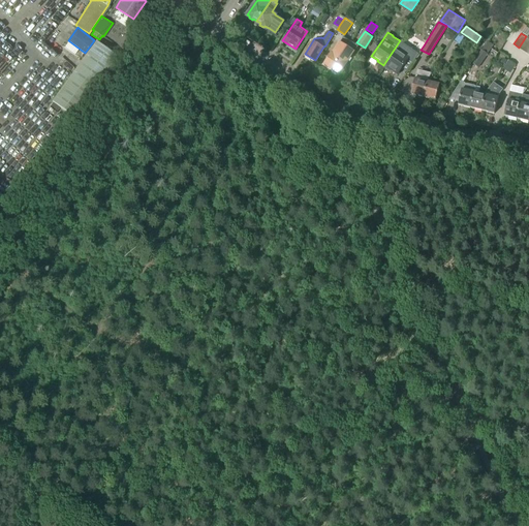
[(331,69),(350,40),(343,35),(333,51),(323,64),(331,69)]
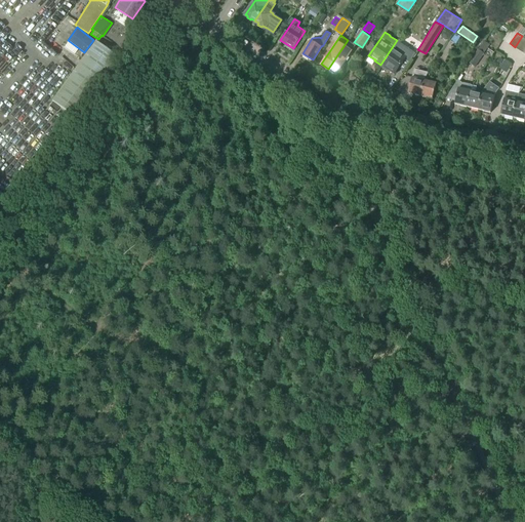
[(520,50),(524,42),(524,38),(522,36),(515,47),(520,50)]
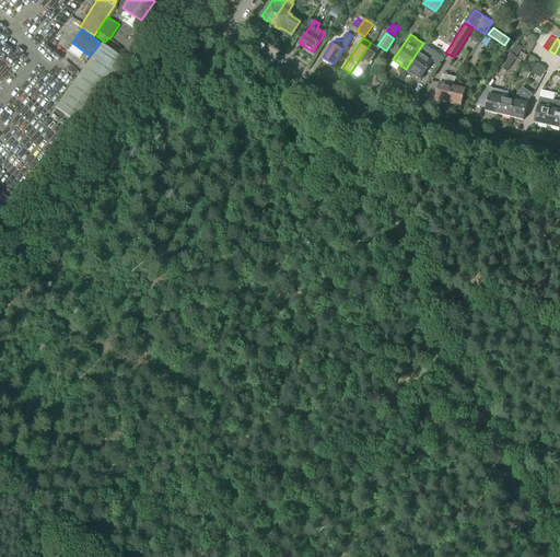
[(516,42),(510,51),(516,55),(522,46),(516,42)]
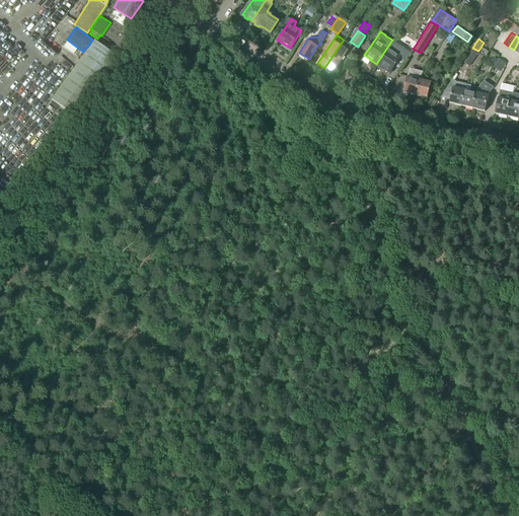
[(56,108),(59,104),(72,115),(116,55),(94,40),(51,98),(52,99),(49,103),(56,108)]
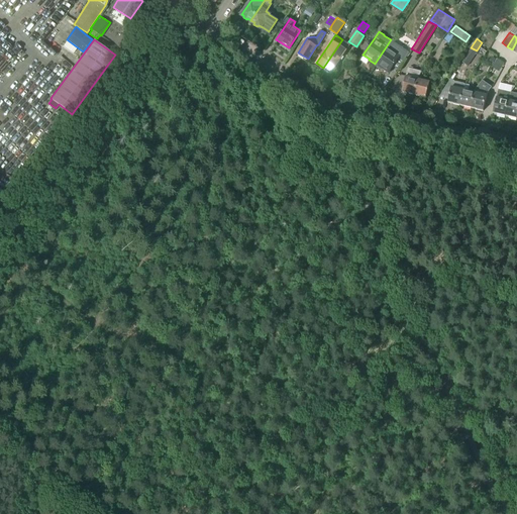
[(342,39),(323,68),(331,73),(339,60),(349,44),(342,39)]
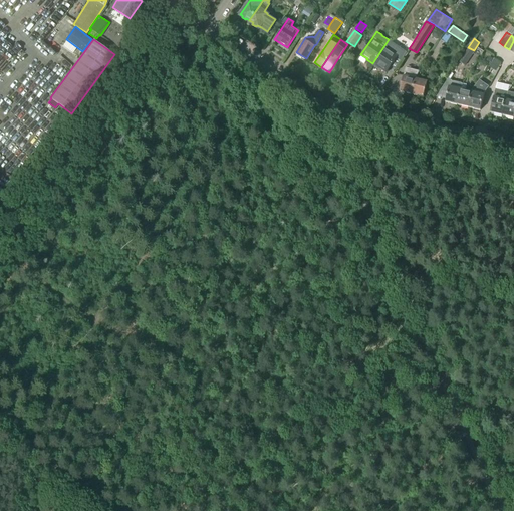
[(396,68),(406,53),(409,48),(412,44),(407,41),(398,54),(384,46),(388,42),(387,42),(372,63),(379,67),(387,71),(391,64),(396,68)]
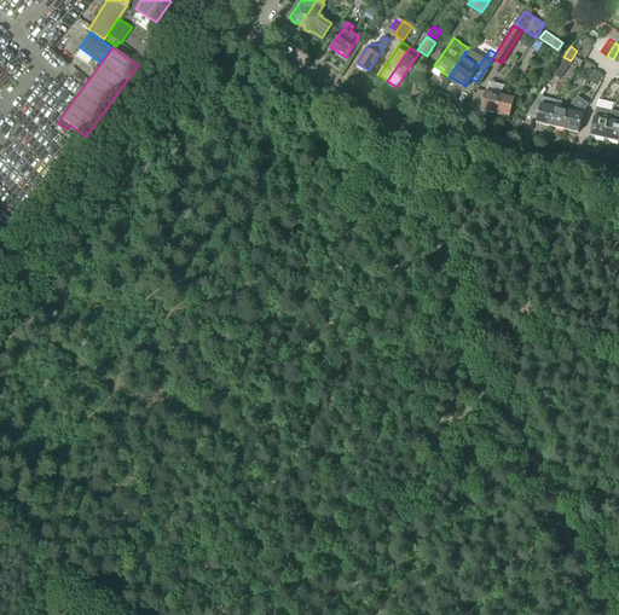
[(520,77),(534,54),(528,51),(518,68),(515,67),(512,73),(520,77)]
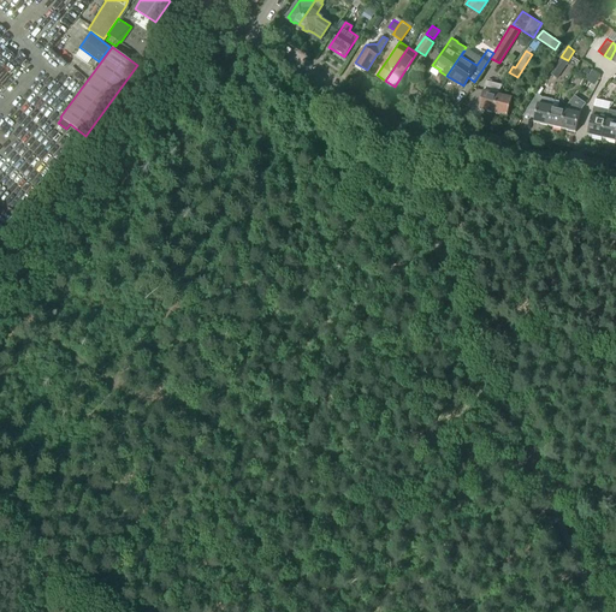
[(561,57),(561,55),(550,72),(557,77),(568,60),(561,57)]
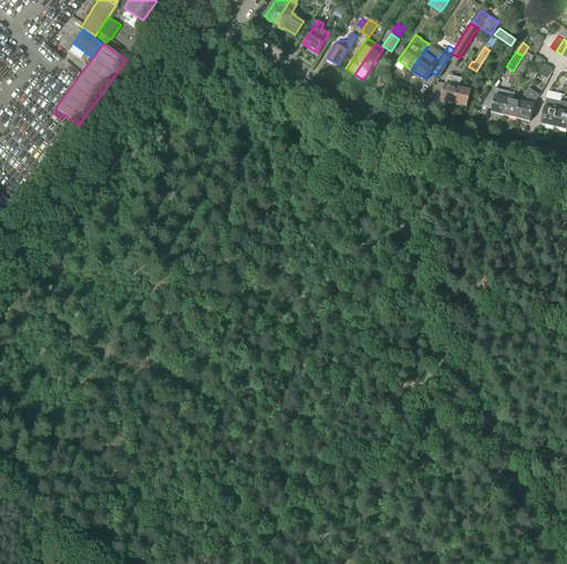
[(539,60),(535,67),(539,70),(544,62),(539,60)]
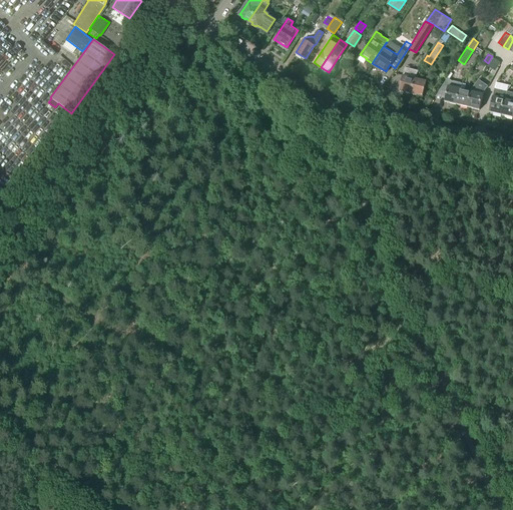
[(494,57),(488,65),(496,70),(498,66),(497,65),(500,61),(494,57)]
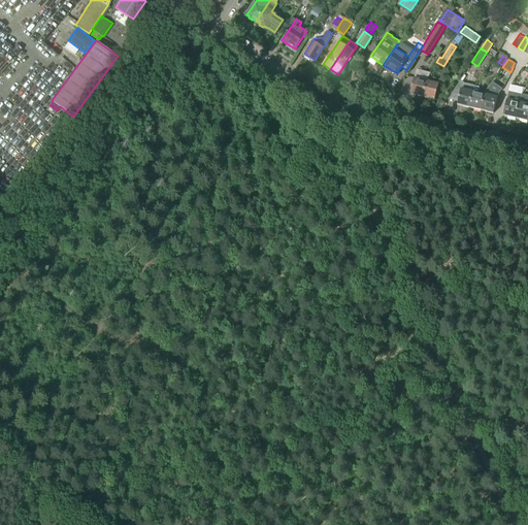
[(428,79),(430,71),(417,68),(415,76),(414,76),(410,92),(422,95),(426,79),(428,79)]
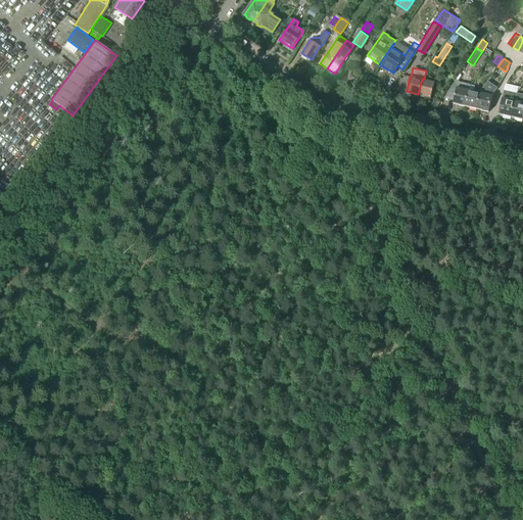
[(469,90),(471,84),(469,84),(469,83),(460,81),(456,78),(447,91),(455,92),(453,102),(465,105),(468,90),(469,90)]
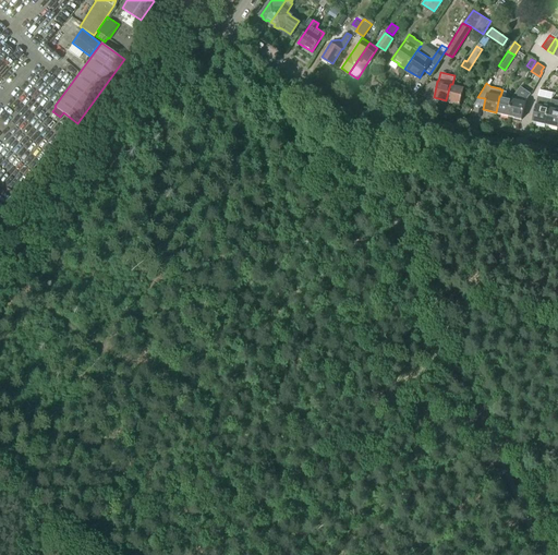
[(463,87),(452,84),(450,84),(446,100),(459,104),(463,87)]
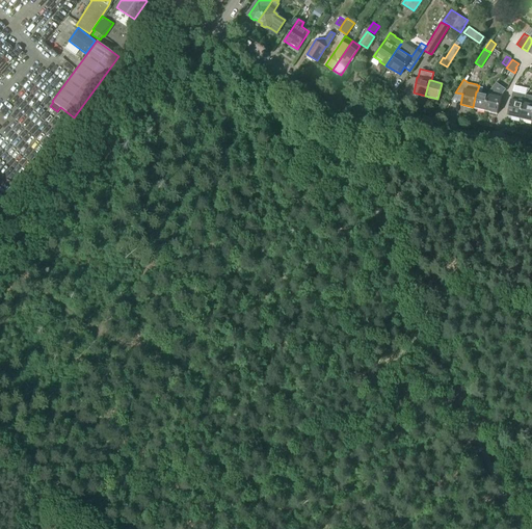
[(501,97),(502,94),(506,88),(496,81),(489,89),(488,94),(487,94),(484,109),(497,112),(501,97)]
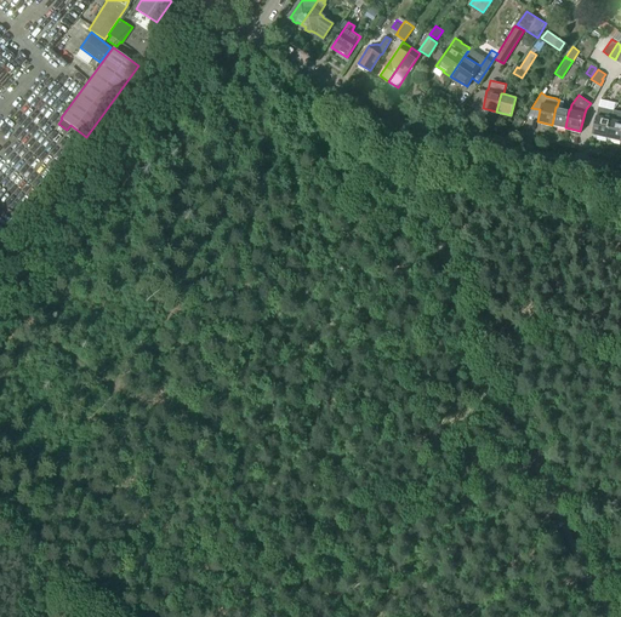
[(592,133),(605,137),(610,119),(611,116),(613,109),(614,109),(619,102),(600,97),(598,106),(592,133)]
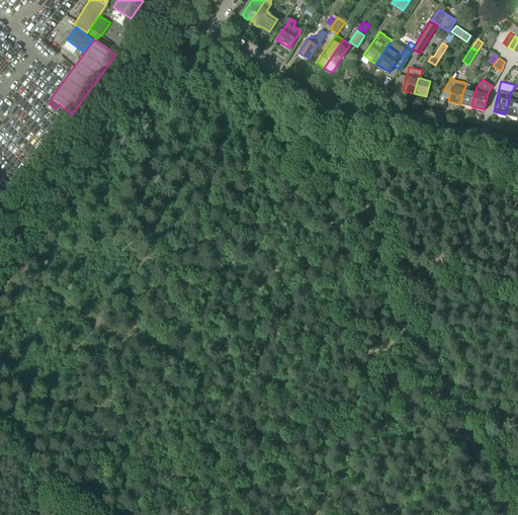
[(475,91),(464,89),(463,89),(460,104),(471,106),(475,91)]
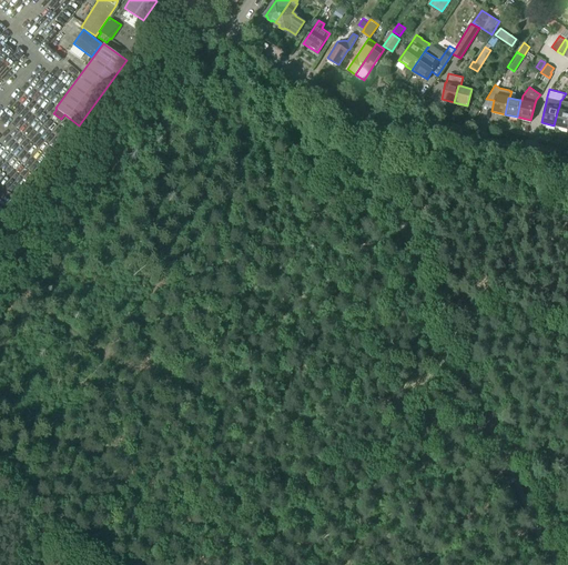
[(559,127),(567,129),(567,124),(567,101),(561,100),(560,100),(559,107),(558,109),(554,125),(559,127)]
